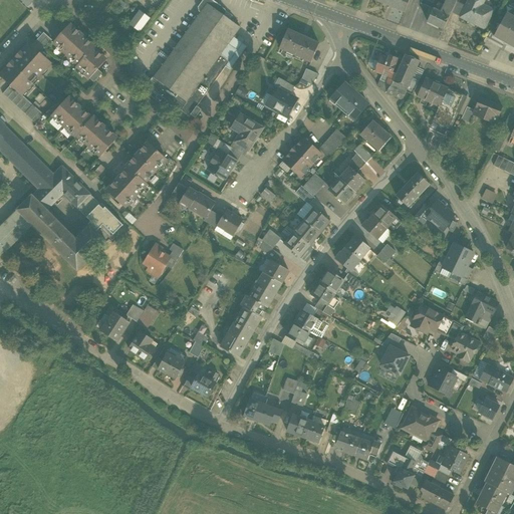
[(224,16),(226,13),(225,9),(212,0),(203,0),(198,7),(199,11),(202,13),(208,4),(224,16)]
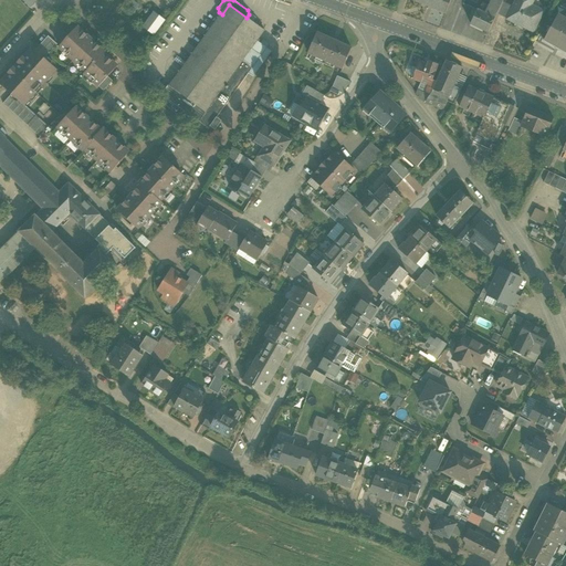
[(429,0),(427,6),(446,13),(450,0),(429,0)]
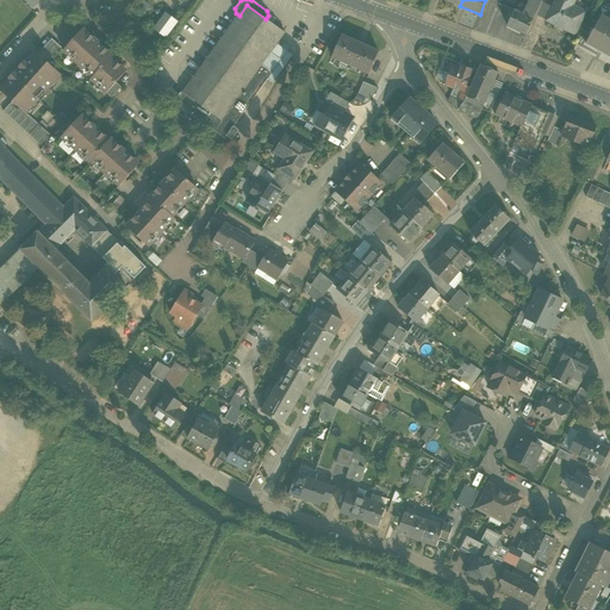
[(542,0),(530,0),(529,2),(526,11),(535,16),(542,2),(542,0)]
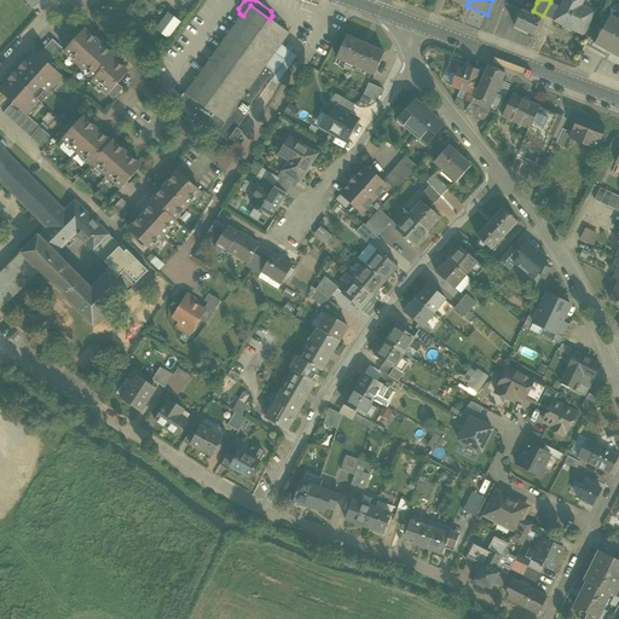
[(555,21),(584,35),(594,12),(577,5),(579,0),(563,0),(561,9),(555,21)]
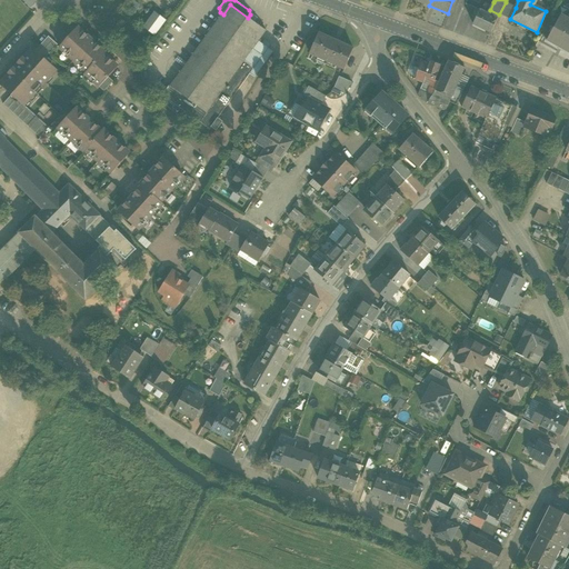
[(516,8),(506,2),(499,15),(510,19),(516,8)]
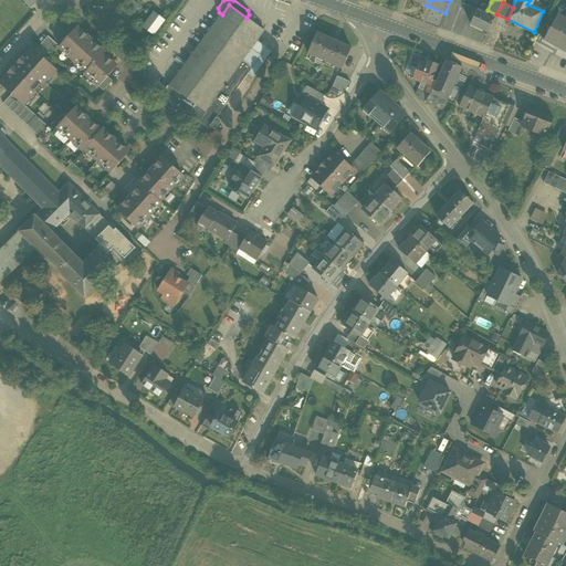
[(163,96),(209,128),(249,73),(253,76),(272,51),(257,41),(258,41),(264,30),(247,18),(229,4),(222,14),(215,23),(163,96)]
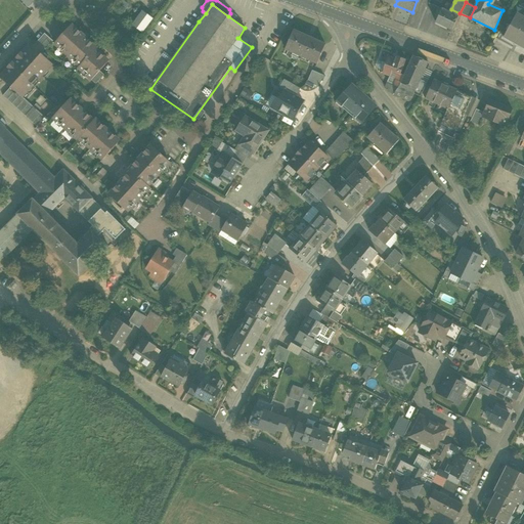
[(449,13),(438,8),(435,14),(438,16),(435,23),(451,30),(460,13),(451,9),(449,13)]
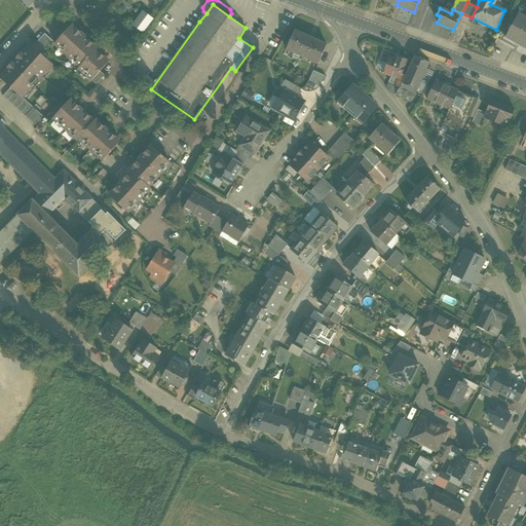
[(130,26),(143,33),(152,16),(140,10),(130,26)]
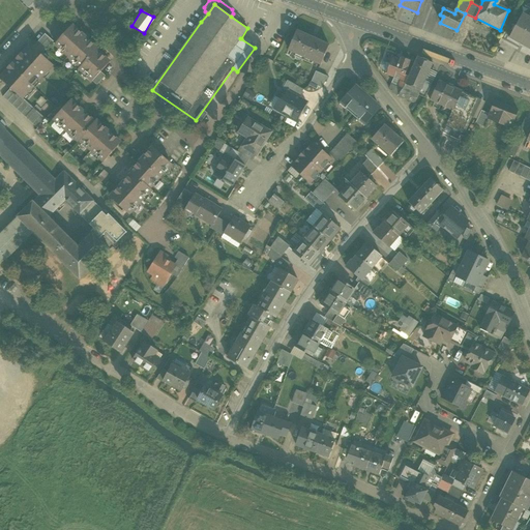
[(529,18),(529,19),(522,15),(508,38),(529,50),(529,18)]
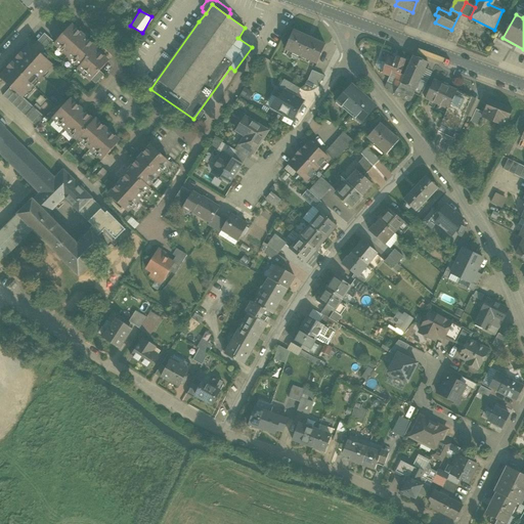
[(72,26),(54,44),(80,67),(96,49),(97,48),(72,26)]
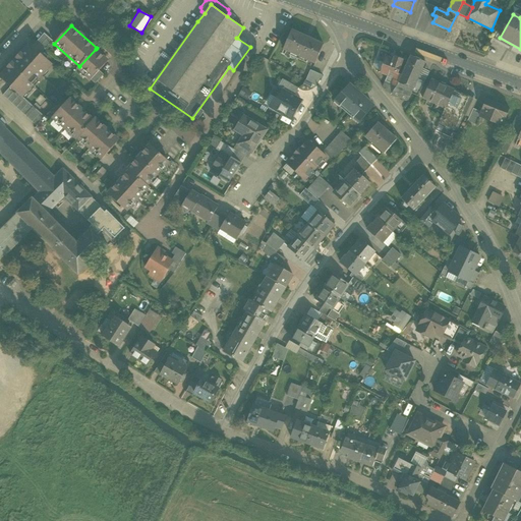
[(324,45),(292,31),(284,49),(315,63),(324,45)]
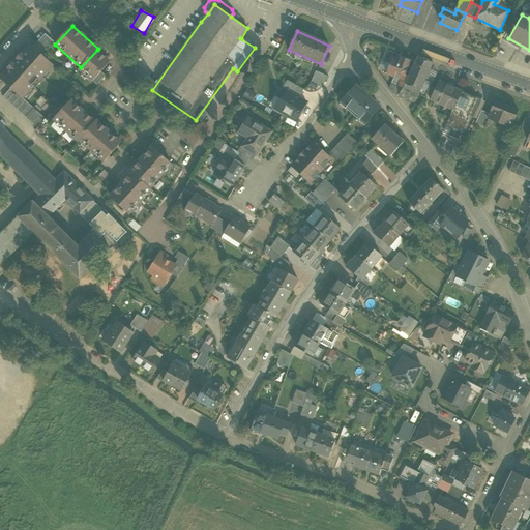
[(45,34),(37,42),(41,47),(50,37),(45,34)]
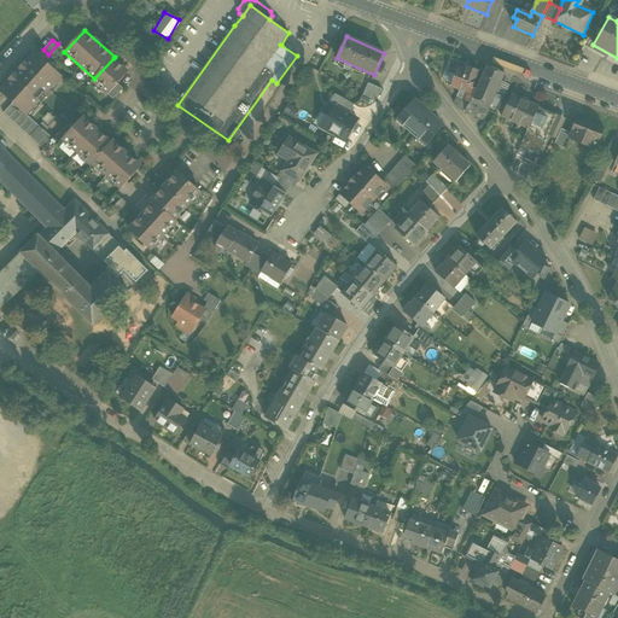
[(58,44),(48,54),(53,59),(63,48),(58,44)]
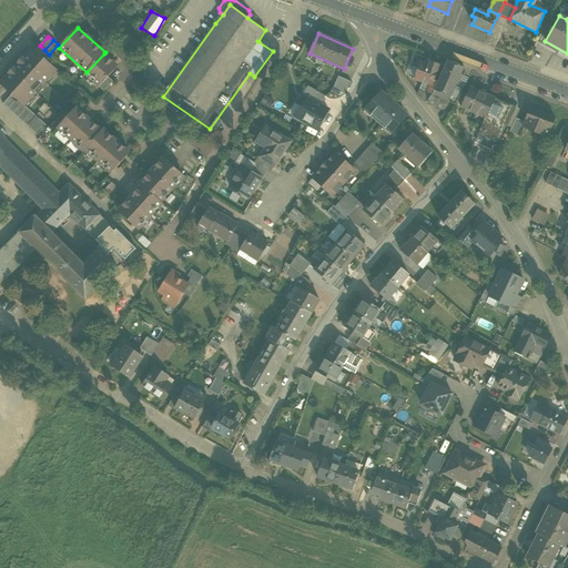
[(40,46),(38,44),(33,50),(44,59),(49,54),(44,50),(40,46)]
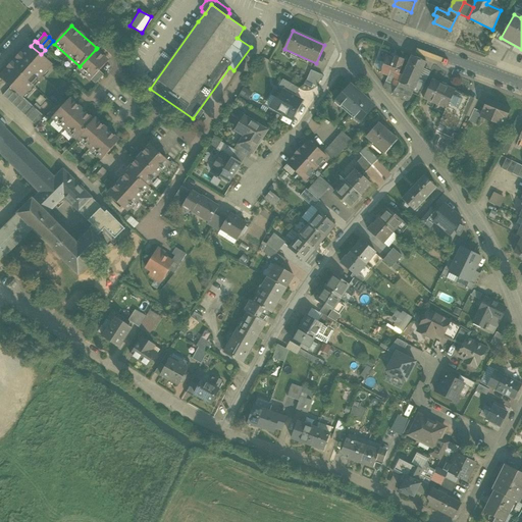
[(31,45),(21,54),(20,53),(17,57),(18,58),(13,63),(12,62),(8,67),(9,68),(1,77),(11,87),(22,97),(33,85),(32,84),(40,75),(41,75),(51,64),(41,54),(31,46),(31,45)]
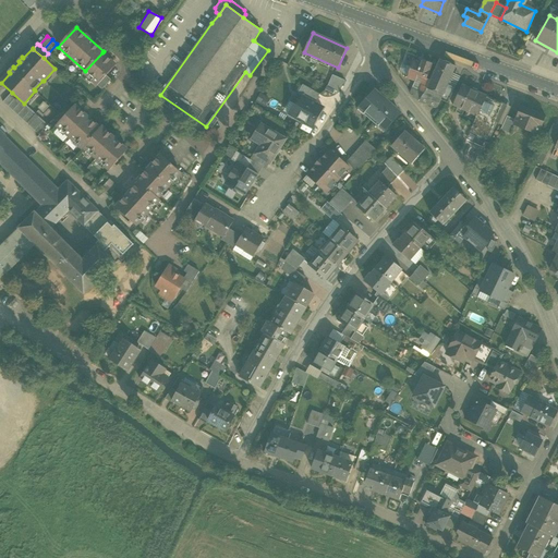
[(85,71),(84,73),(97,85),(106,75),(116,65),(102,52),(85,71)]
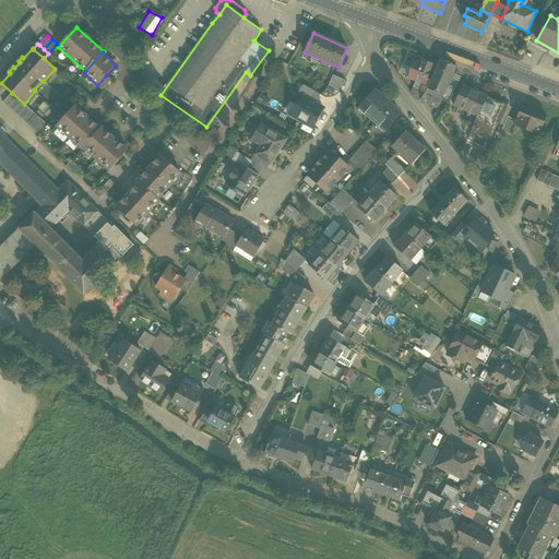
[(421,64),(415,61),(408,78),(416,81),(417,81),(418,76),(427,80),(427,79),(433,63),(424,60),(421,64)]
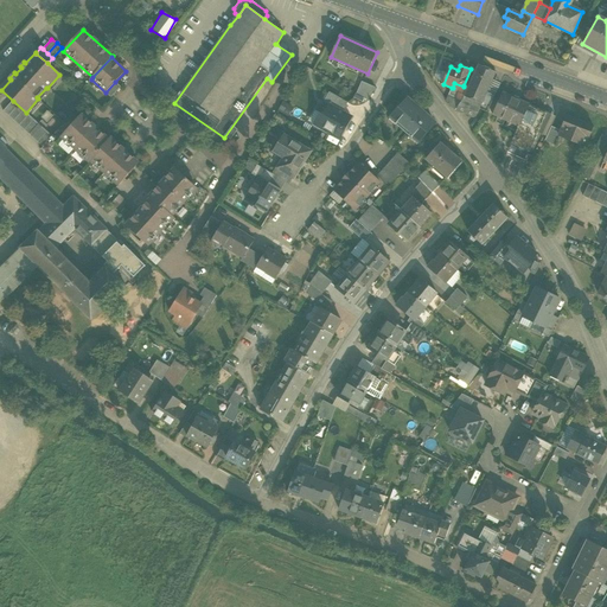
[(496,72),(479,65),(468,88),(465,97),(481,104),(487,93),(492,81),(496,72)]
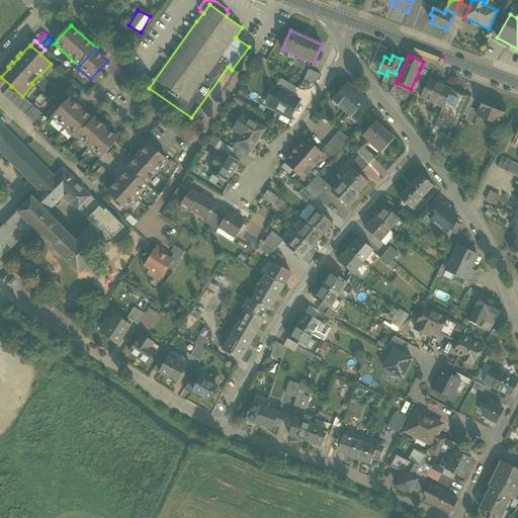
[(420,69),(416,79),(422,82),(427,72),(420,69)]
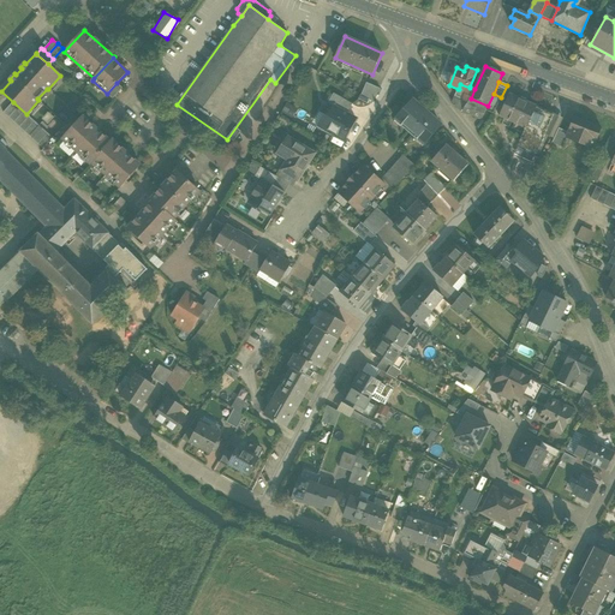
[(117,83),(107,94),(113,99),(123,88),(117,83)]
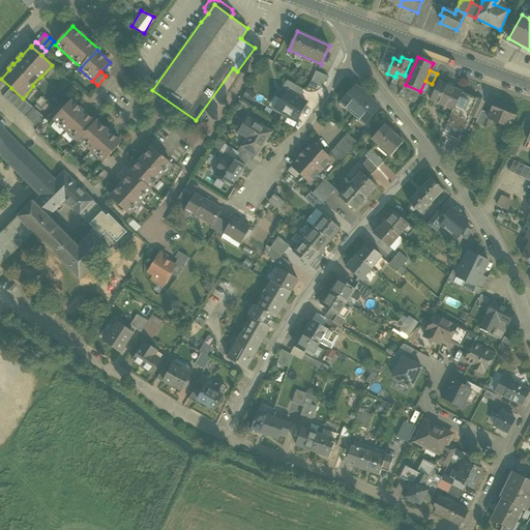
[(327,77),(316,71),(312,82),(322,87),(327,77)]
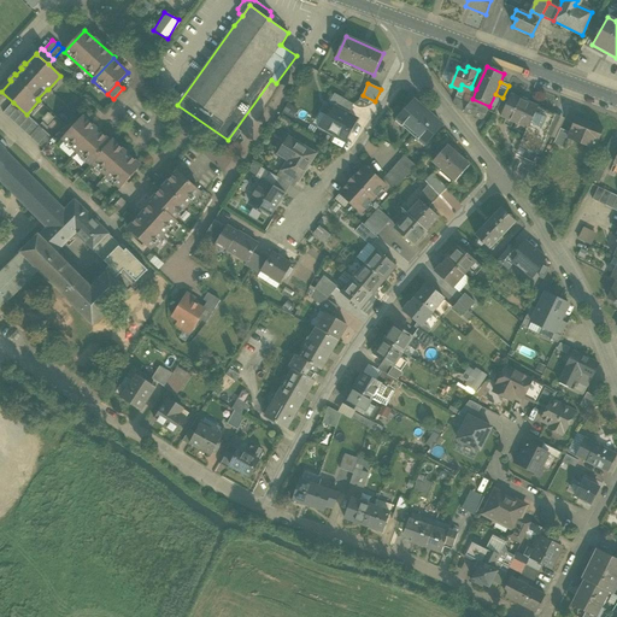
[(471,88),(462,84),(460,89),(459,89),(453,104),(457,107),(463,112),(472,99),(476,89),(471,87),(471,88)]
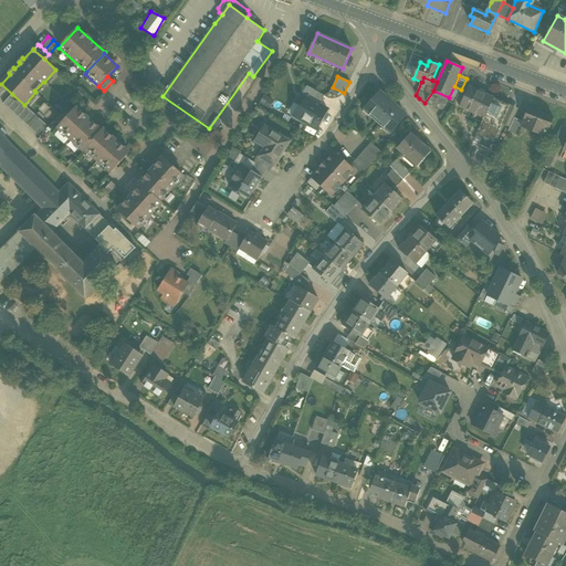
[(302,95),(306,97),(320,105),(324,96),(306,86),(302,95)]
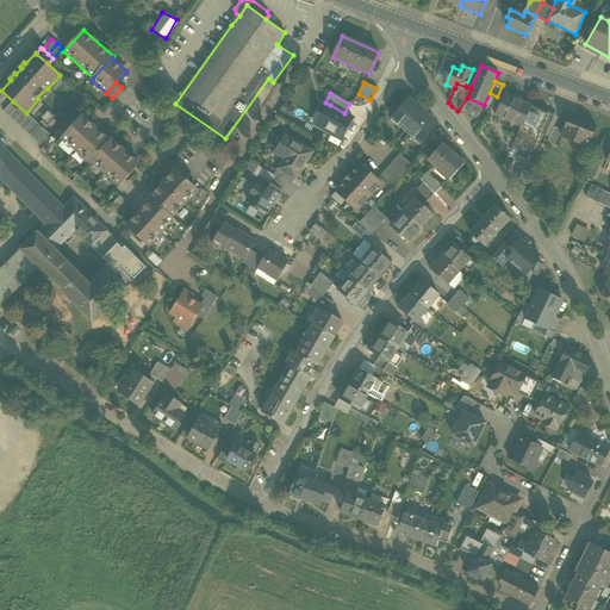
[(490,93),(484,105),(481,110),(489,113),(490,112),(497,97),(490,93)]
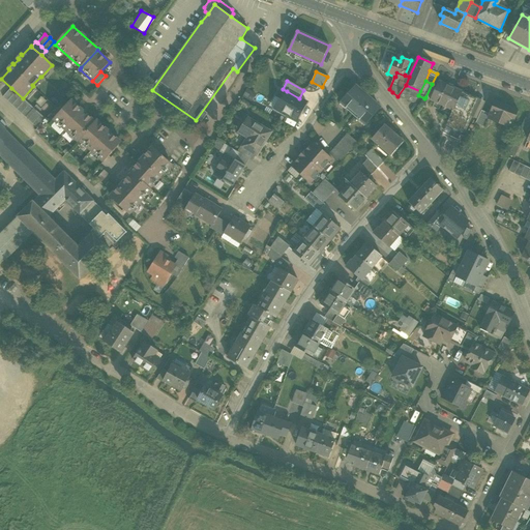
[(463,92),(439,81),(430,100),(438,105),(439,104),(453,111),(463,92)]
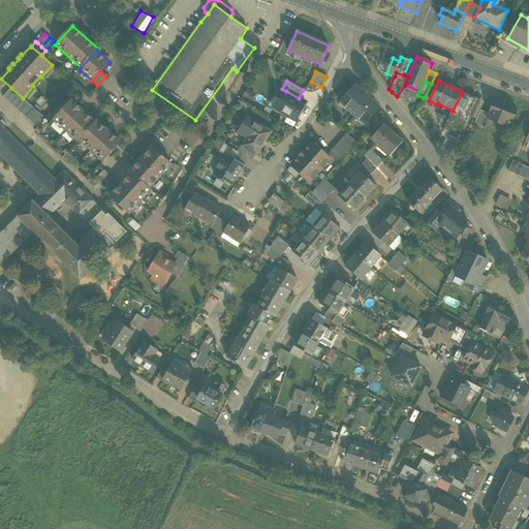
[(419,91),(405,85),(397,96),(403,99),(404,97),(413,102),(415,101),(417,95),(419,91)]
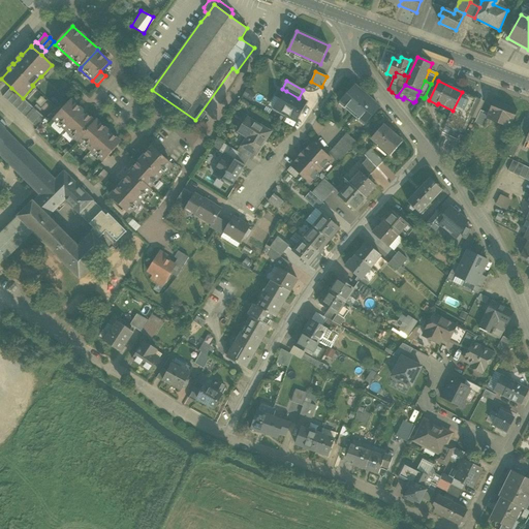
[(379,109),(354,86),(341,101),(346,106),(345,109),(359,120),(360,118),(366,123),(379,109)]
